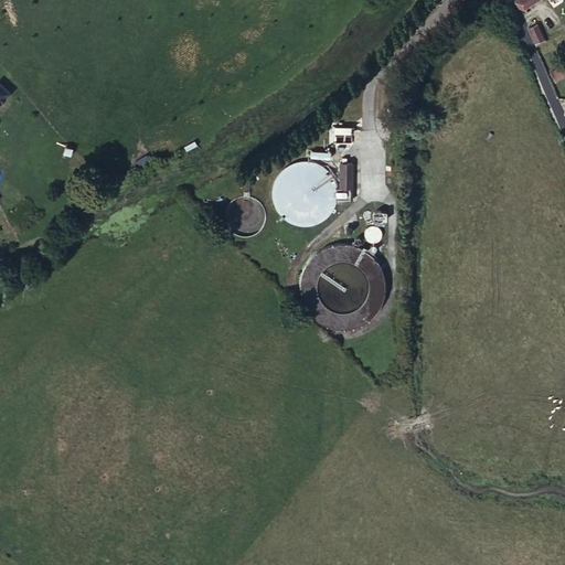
[(544,42),(537,24),(529,28),(535,44),(535,46),(544,42)]
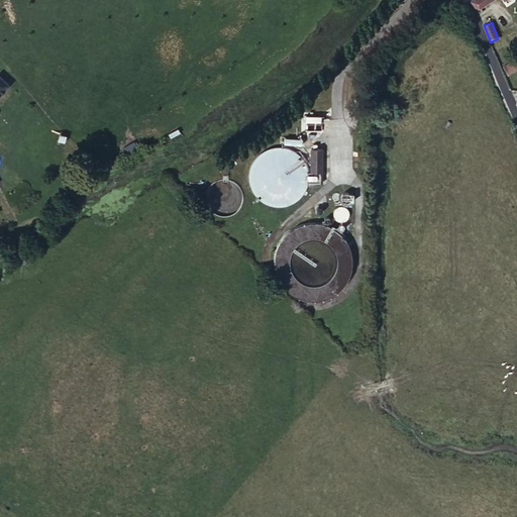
[(507,74),(516,68),(516,57),(503,66),(507,74)]
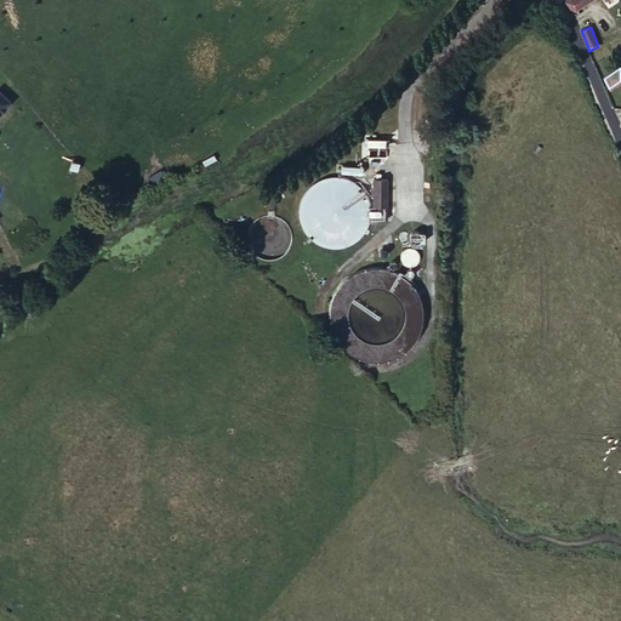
[(0,130),(18,112),(5,100),(0,103),(0,130)]
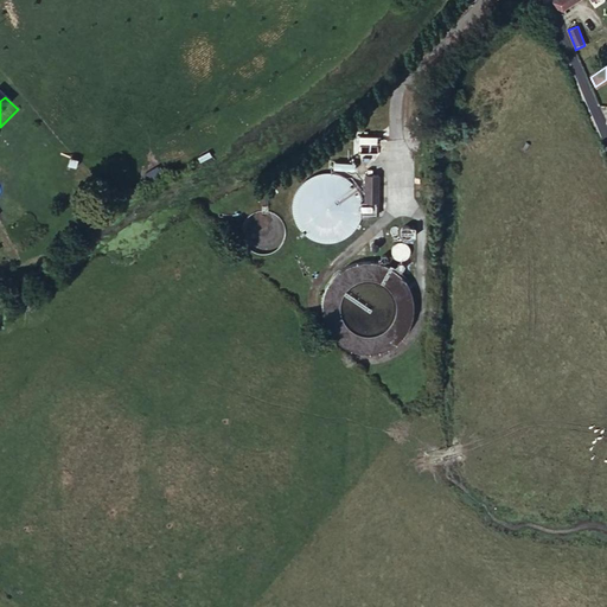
[(314,176),(311,177),(307,179),(304,181),(301,184),(299,187),(296,191),(295,195),(294,198),(293,202),(293,205),(293,210),(293,213),(294,217),(295,221),(296,224),(299,228),(301,230),(305,234),(307,236),(311,238),(314,240),(318,241),(321,242),(326,242),(330,242),(333,242),(338,241),(343,238),(346,237),(350,234),(353,230),(357,227),(359,223),(360,218),(362,215),(363,210),(363,205),(362,200),(360,196),(358,191),(356,187),(353,184),(350,180),(346,178),(342,176),(338,174),(333,173),(328,172),(324,173),(319,173),(314,176)]
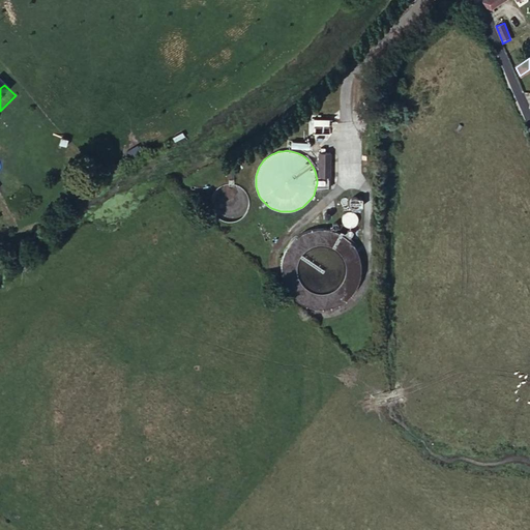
[(331,177),(331,152),(321,152),(320,176),(331,177)]
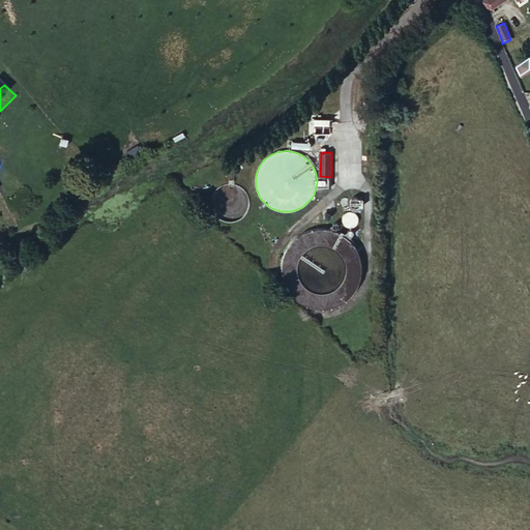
[(8,175),(0,182),(0,183),(2,186),(10,177),(8,175)]
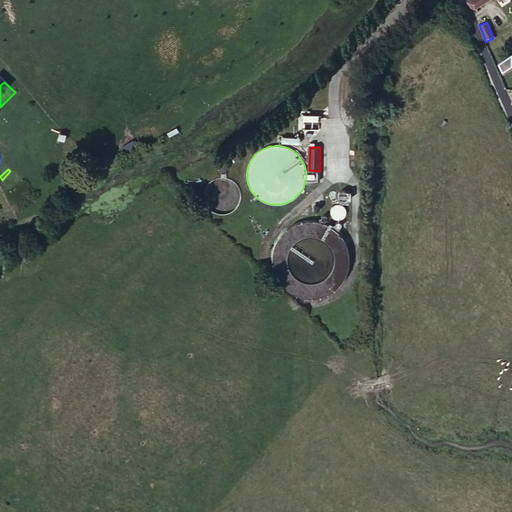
[(345,214),(345,212),(345,210),(344,208),(342,206),(340,205),(338,205),(336,205),(334,206),(333,208),(332,210),(331,212),(332,214),(333,216),(334,217),(336,218),(338,219),(340,218),(342,217),(344,216),(345,214)]
